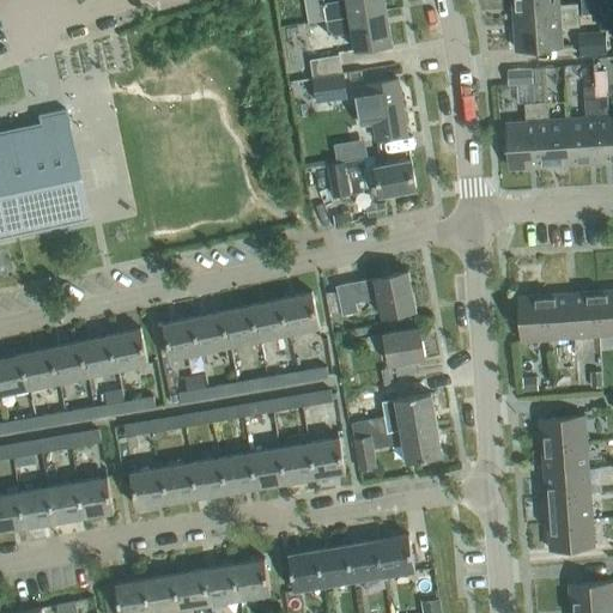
[(327,20),(387,11),(384,0),(340,0),(325,2),(323,0),(304,0),(309,23),(327,20)]
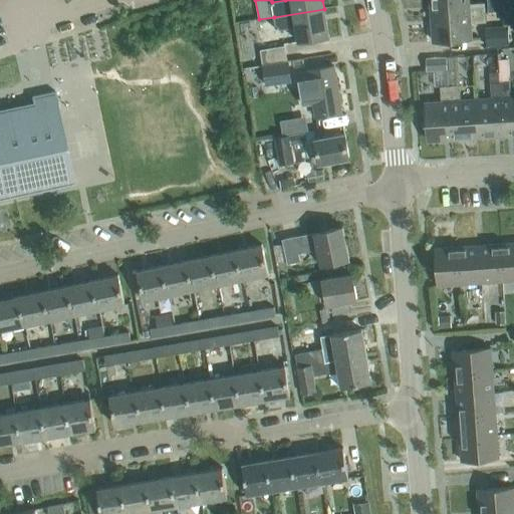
[(430,0),(432,17),(484,13),(484,3),(467,4),(467,0),(430,0)]
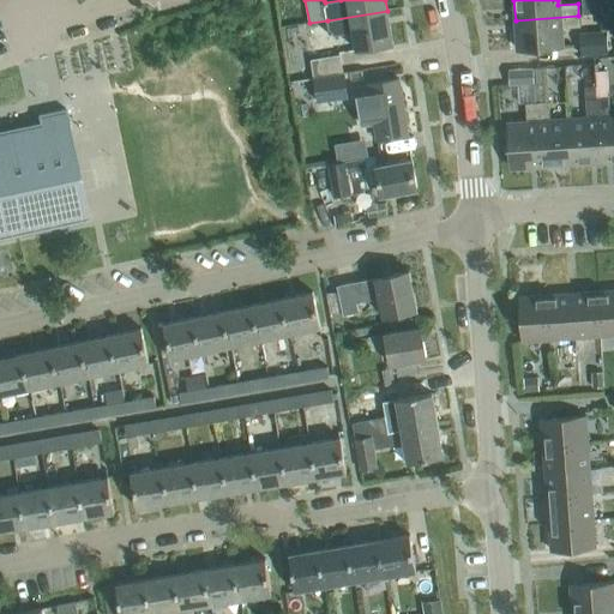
[(387,11),(327,20),(330,36),(353,32),(356,50),(392,44),(387,11)]
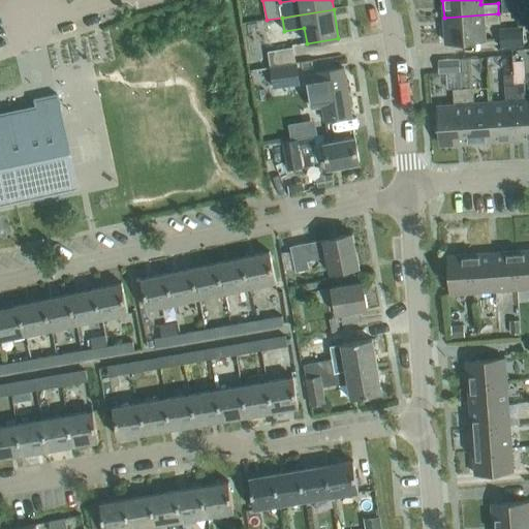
[(498,13),(444,18),(446,43),(484,40),(483,24),(499,23),(498,13)]
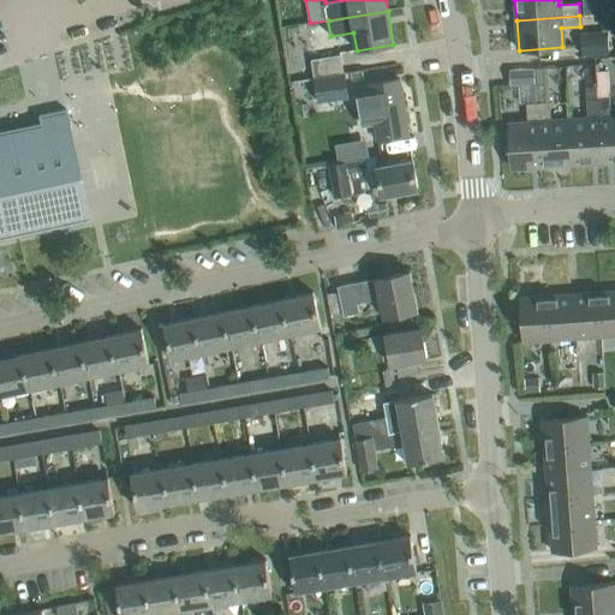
[(609,53),(608,36),(584,39),(581,39),(581,55),(585,54),(609,53)]
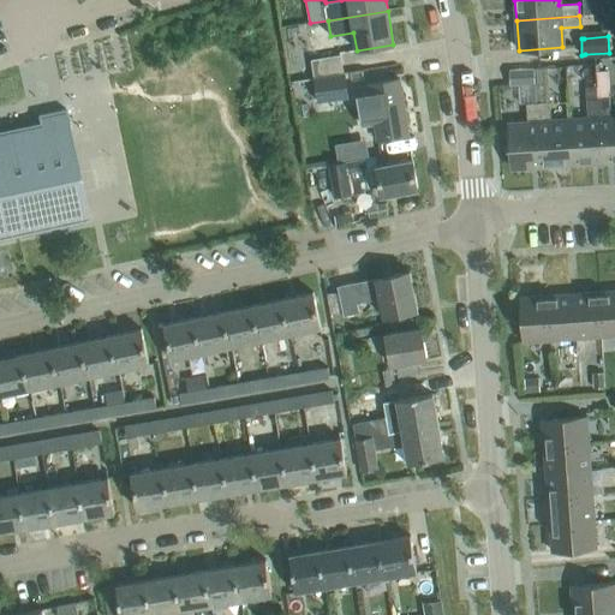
[(314,78),(344,72),(340,55),(311,60),(314,78)]
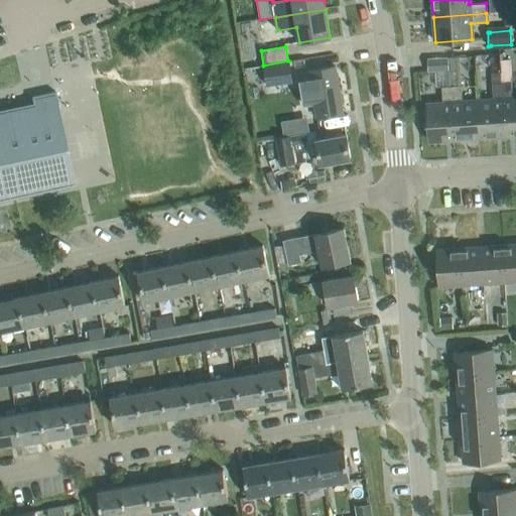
[(449,85),(462,85),(460,56),(448,56),(449,72),(448,72),(449,85)]
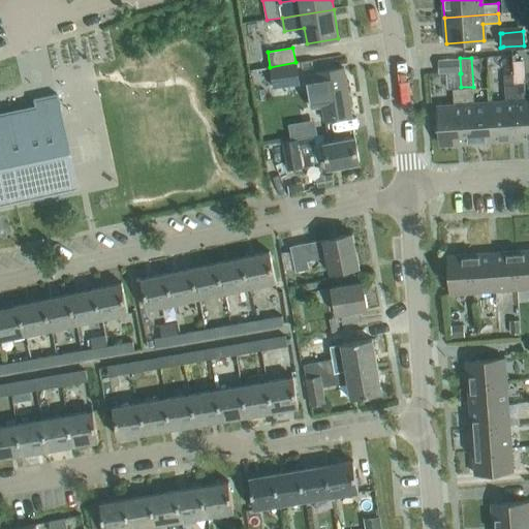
[(438,73),(459,72),(459,60),(438,61),(438,73)]
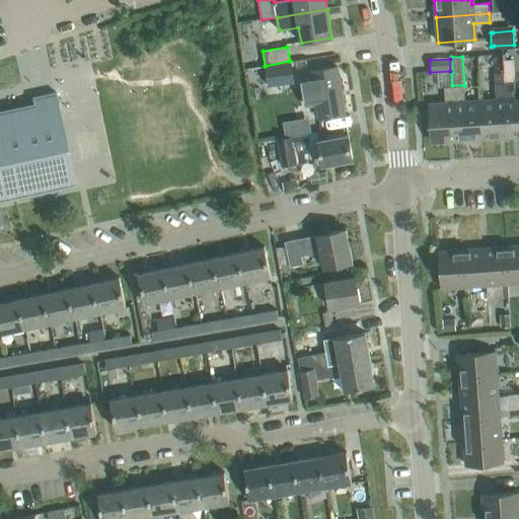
[(503,60),(504,83),(514,83),(513,60),(503,60)]
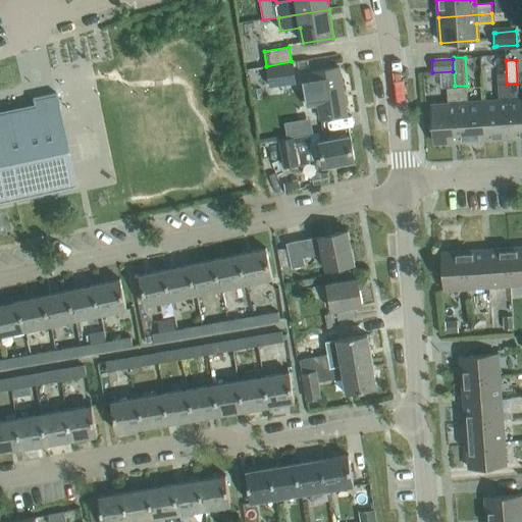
[(292,61),(266,66),(270,88),(295,84),(292,61)]
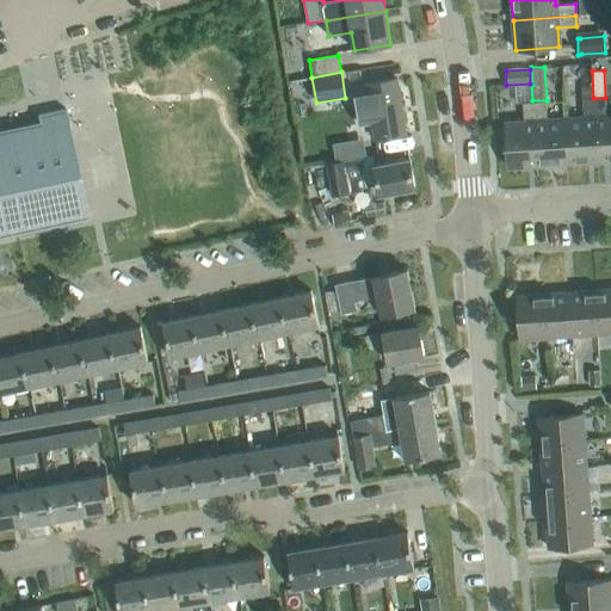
[(406,134),(396,80),(396,79),(366,84),(366,86),(355,88),(360,124),(372,123),(375,139),(406,134)]
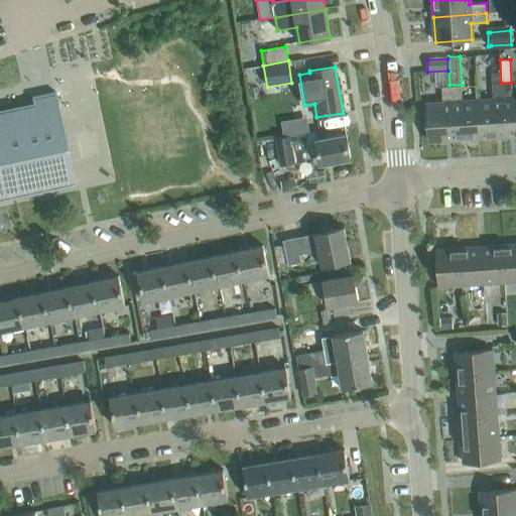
[(501,73),(491,73),(492,84),(501,83),(501,73)]
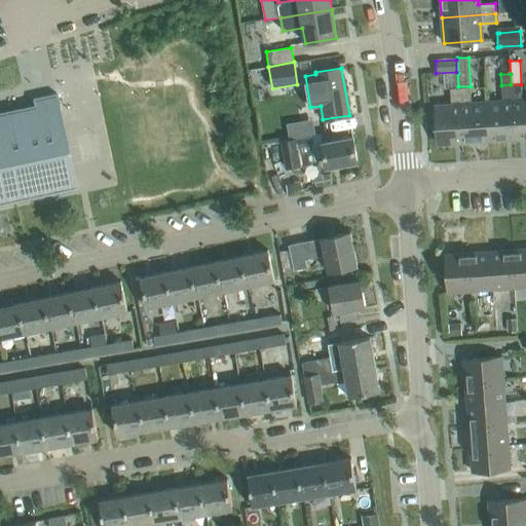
[(489,140),(515,139),(511,84),(501,85),(502,102),(486,103),(489,140)]
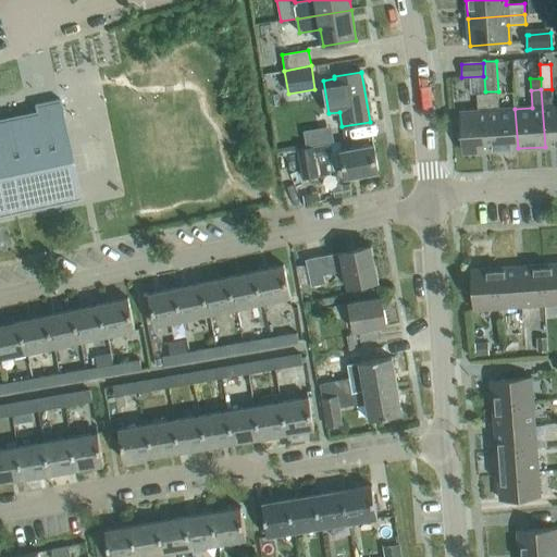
[(556,106),(553,107),(552,89),(541,89),(545,147),(556,145),(556,106)]
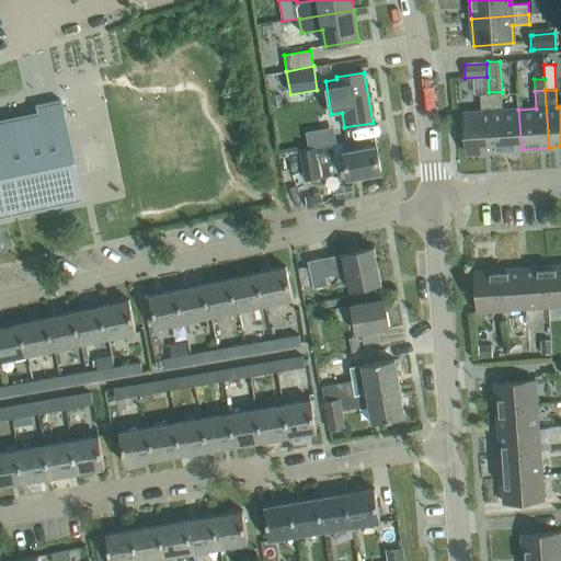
[(522,149),(518,110),(502,111),(500,93),(490,94),(494,151),(522,149)]
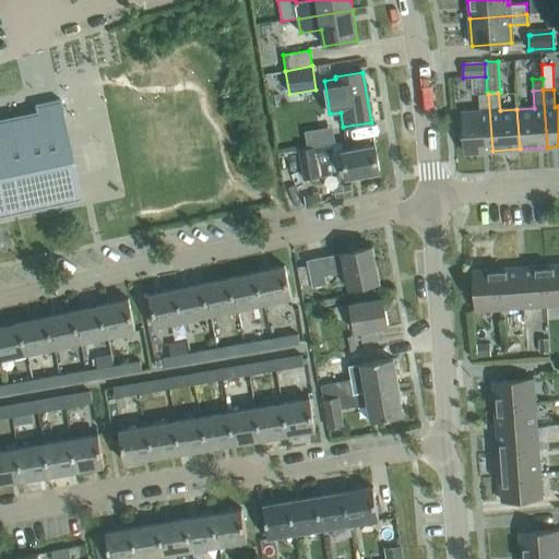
[(464,153),(492,151),(488,94),(477,94),(479,113),(461,114),(464,153)]
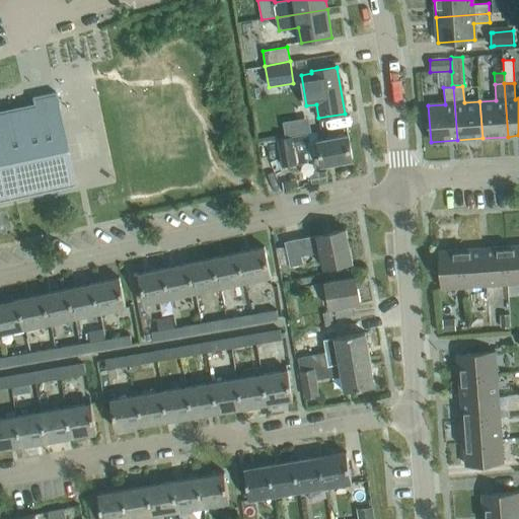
[(0,201),(14,198),(75,184),(74,181),(55,92),(31,97),(32,103),(0,109),(0,201)]
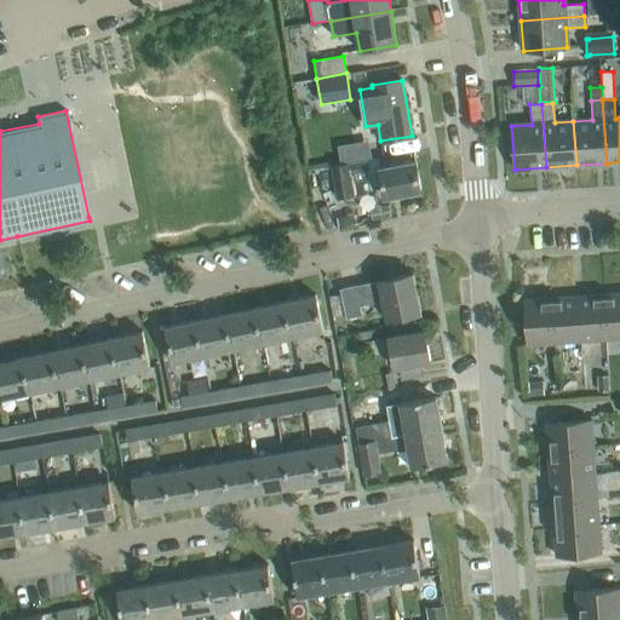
[(361,162),(349,164),(352,185),(355,196),(366,194),(365,189),(383,185),(384,197),(420,190),(415,161),(379,167),(378,160),(361,162)]
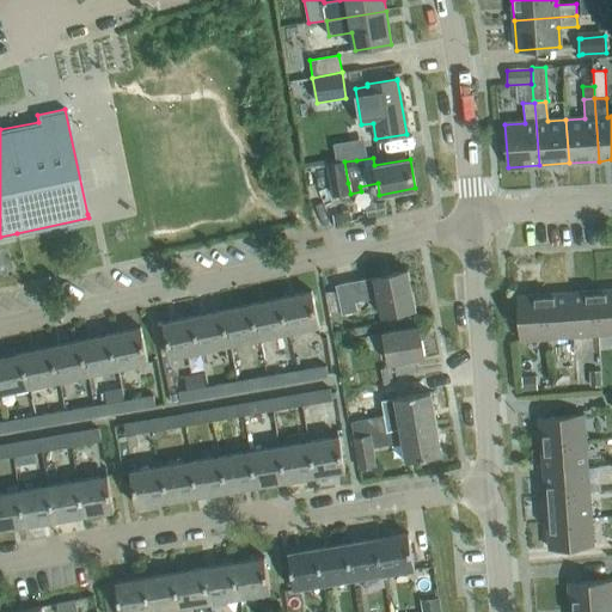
[(344,160),(326,164),(332,197),(350,194),(348,183),(344,161),(344,160)]
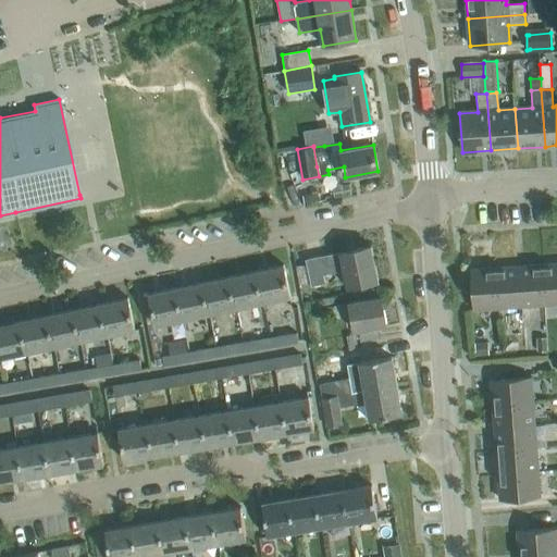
[(319,194),(302,196),(304,205),(321,202),(319,194)]
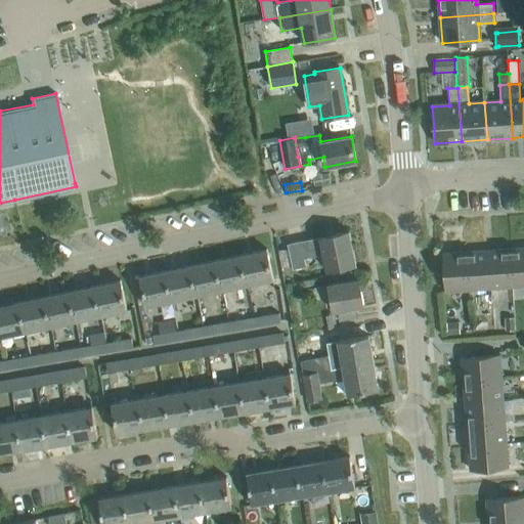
[(355,264),(349,231),(288,245),(289,249),(293,267),(305,264),(304,257),(324,253),(328,270),(355,264)]
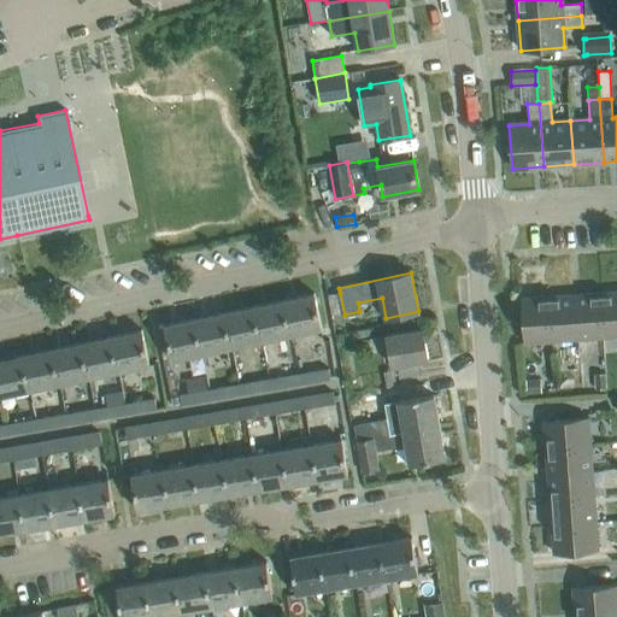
[(616,291),(600,293),(604,338),(616,336),(616,291)]
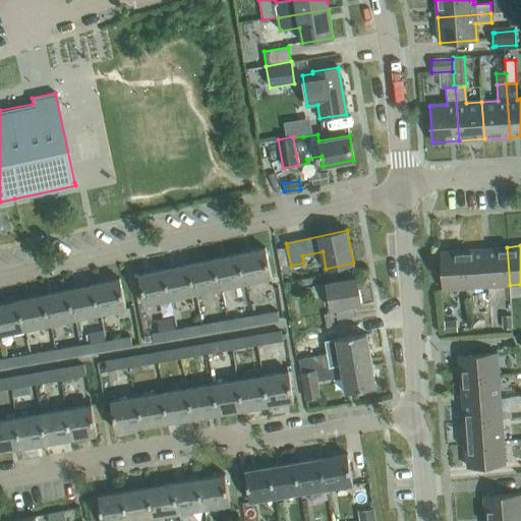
[(265,247),(239,253),(246,284),(272,278),(265,247)]
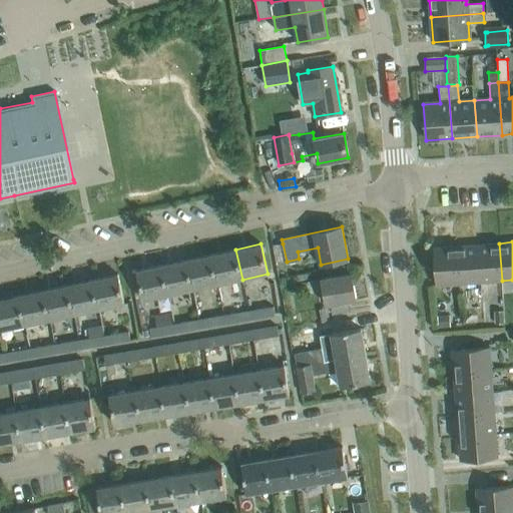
[(287,261),(283,243),(273,245),(277,263),(287,261)]
